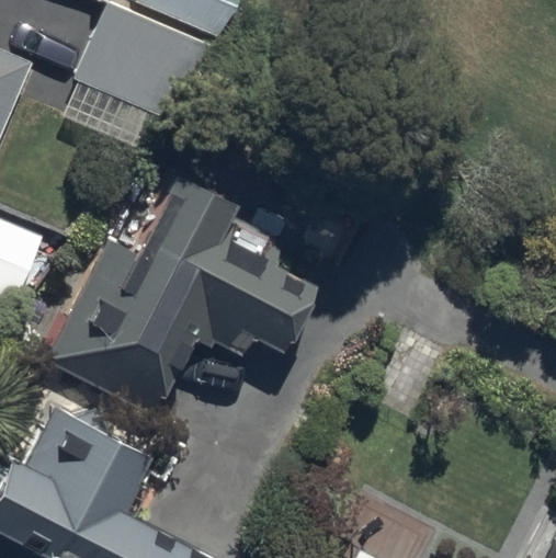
[(233,0),(136,0),(136,1),(217,35),(233,0)]
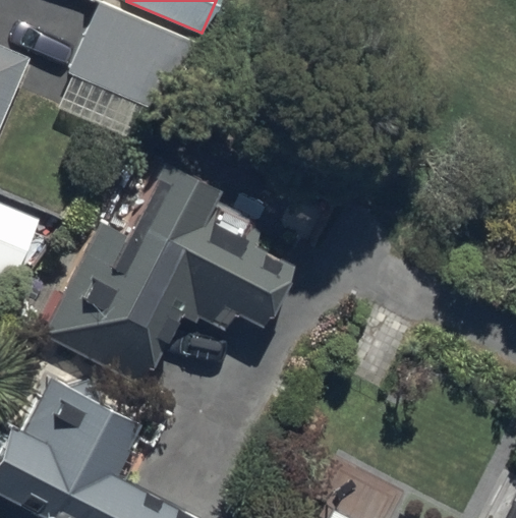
[(100,2),(68,72),(163,114),(193,44),(100,2)]
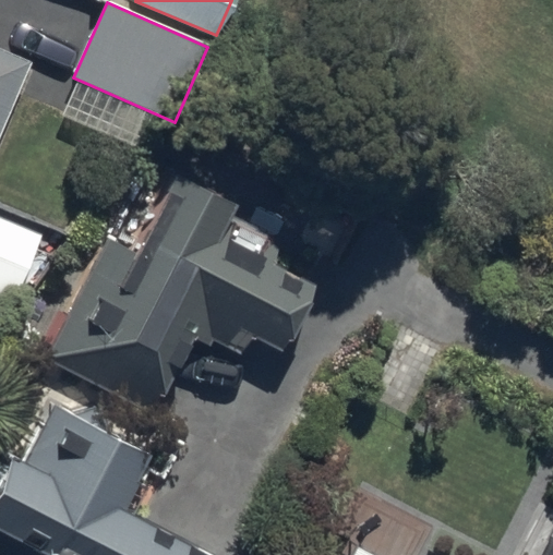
[(0,128),(28,62),(0,49),(0,128)]
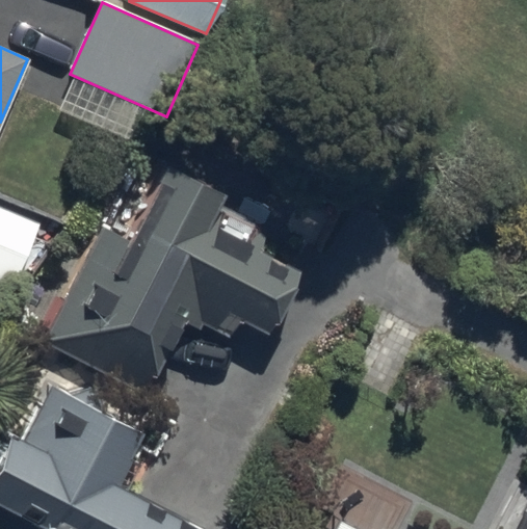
[(239,320),(265,333),(296,270),(258,250),(268,231),(218,205),(224,193),(164,163),(125,239),(103,228),(44,342),(145,394),(182,320),(201,329),(203,324),(230,338),(239,320)]
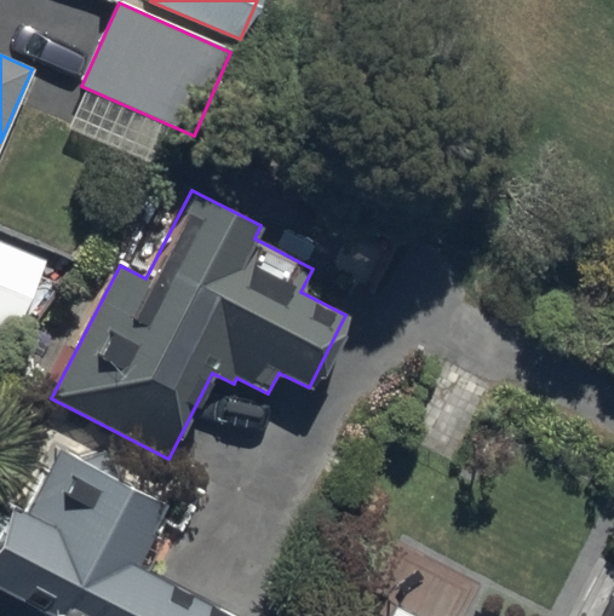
[(0,242),(0,327),(16,334),(46,263),(0,242)]
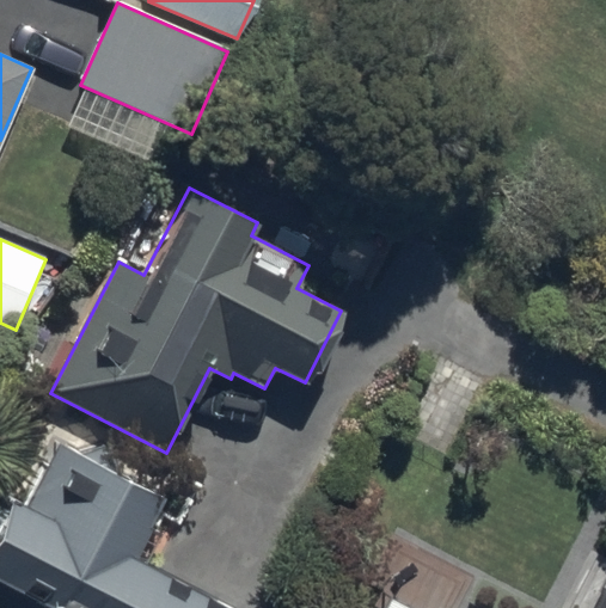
[(225,607),(135,560),(166,502),(59,446),(26,507),(12,499),(0,522),(0,582),(49,607),(225,607)]
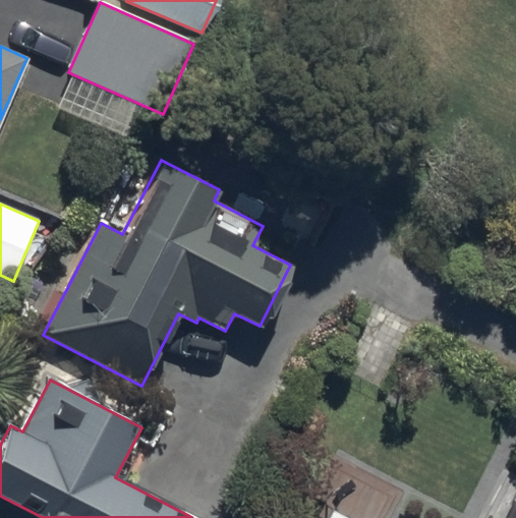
All buildings are outlined.
